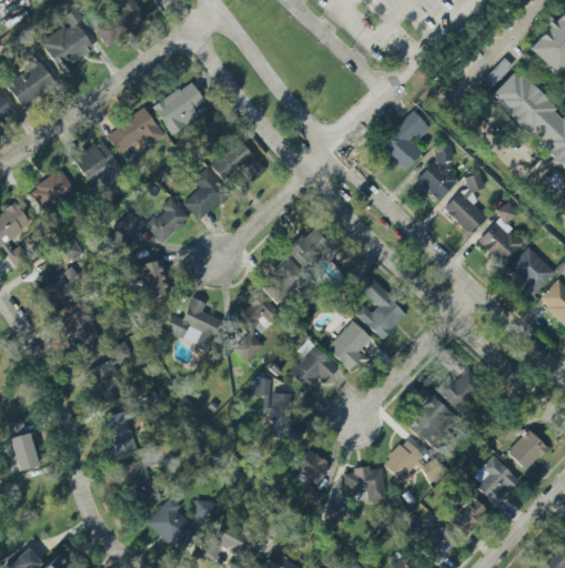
[(106,46),(148,21),(135,0),(111,0),(106,3),(113,16),(94,27),(106,46)]
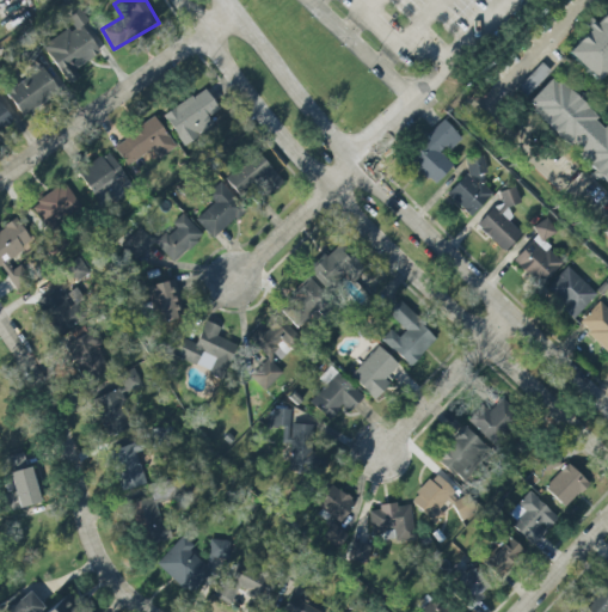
[(102,51),(81,20),(80,20),(74,11),(67,14),(74,26),(45,46),(71,84),(81,77),(77,68),(102,51)]
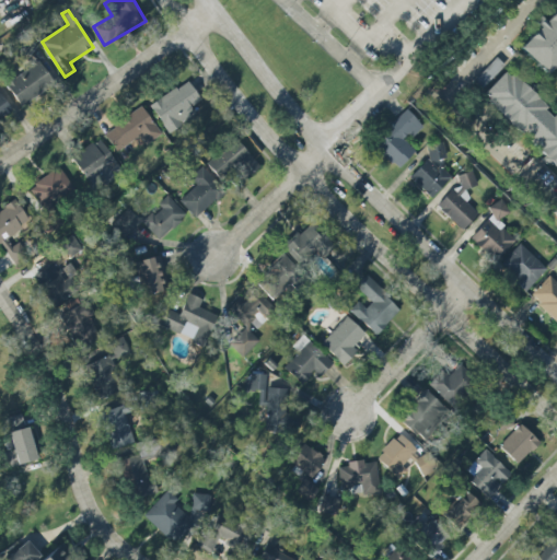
[(556,10),(544,24),(521,48),(548,74),(556,65),(556,10)]
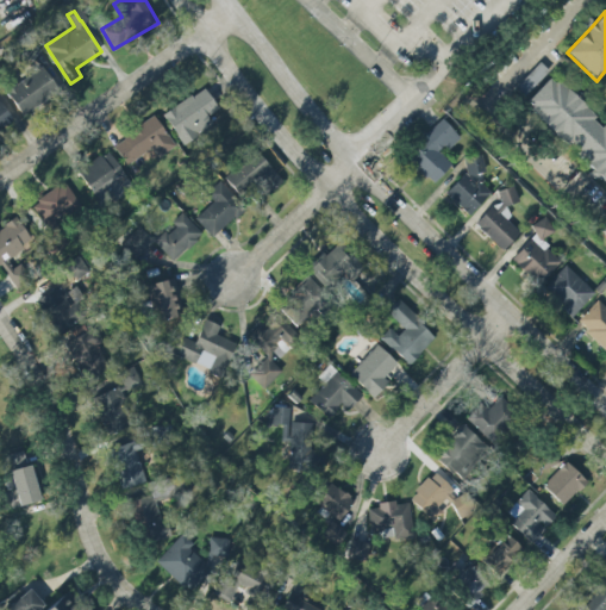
[(20,85),(14,76),(2,86),(25,116),(61,88),(43,66),(20,85)]
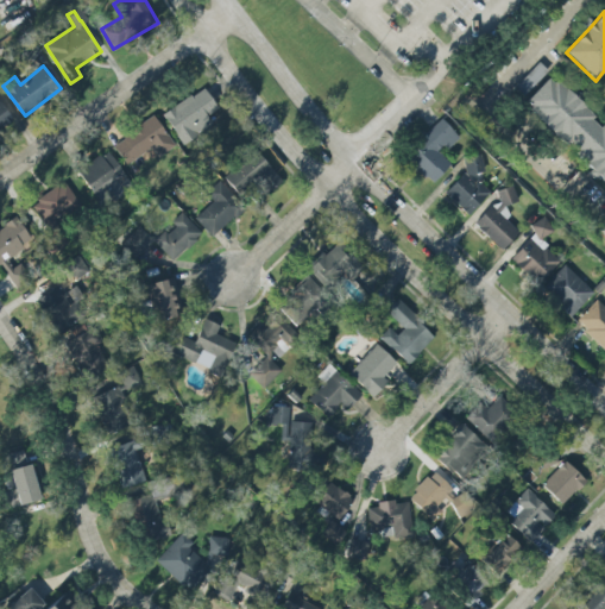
[(604,125),(552,76),(524,105),(604,179),(604,125)]
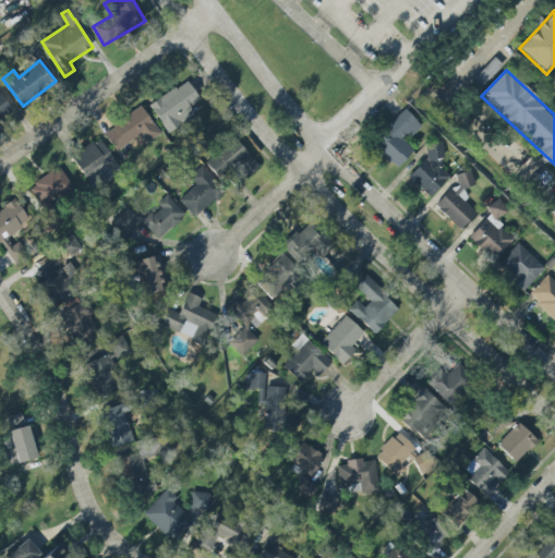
[(203,101),(188,80),(151,105),(166,126),(203,101)]
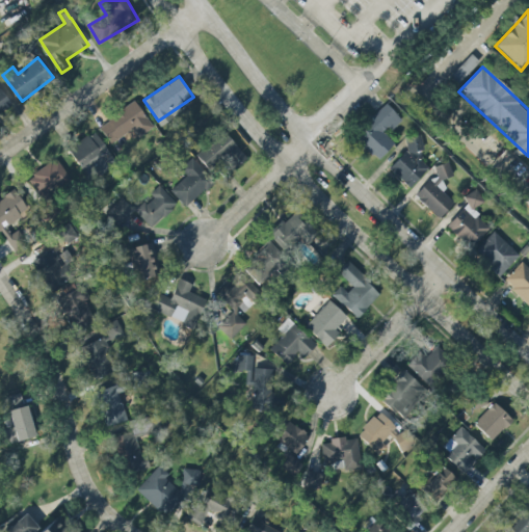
[(0,112),(12,103),(0,86),(0,112)]
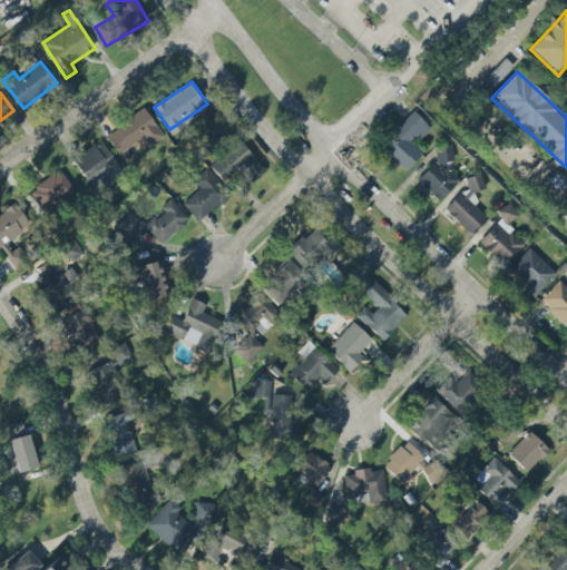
[(144,138),(149,146),(165,137),(147,109),(106,135),(119,154),(144,138)]
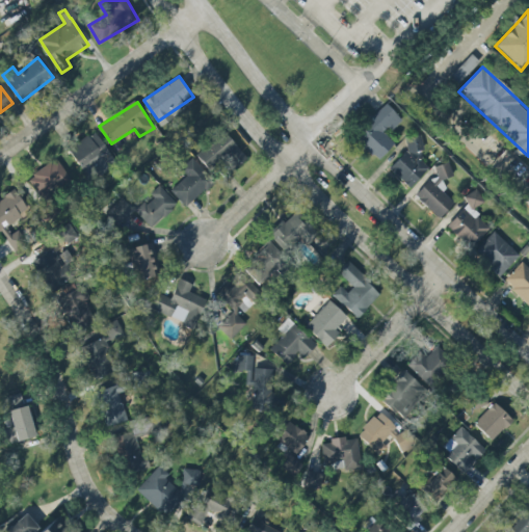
[(403,120),(386,103),(354,136),(379,159),(396,141),(389,134),(403,120)]
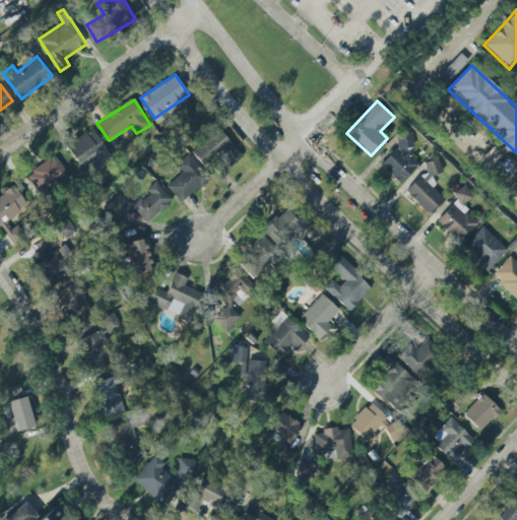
[(205,168),(218,157),(227,168),(242,156),(221,128),(192,148),(205,168)]
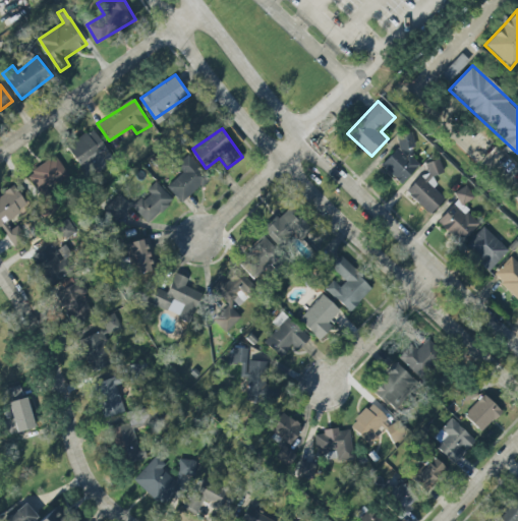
[(68,143),(84,173),(111,158),(96,129),(68,143)]
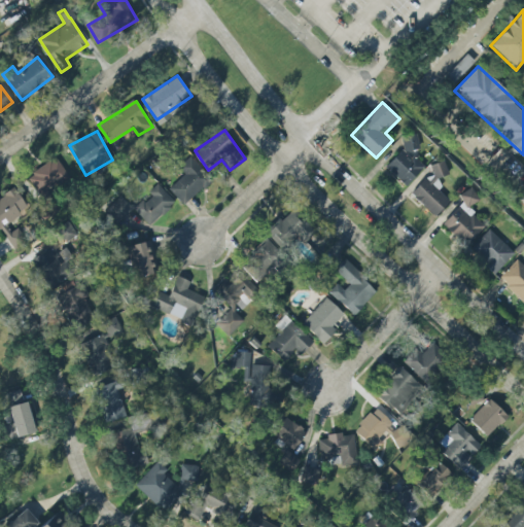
[(420,149),(419,135),(404,137),(406,151),(420,149)]
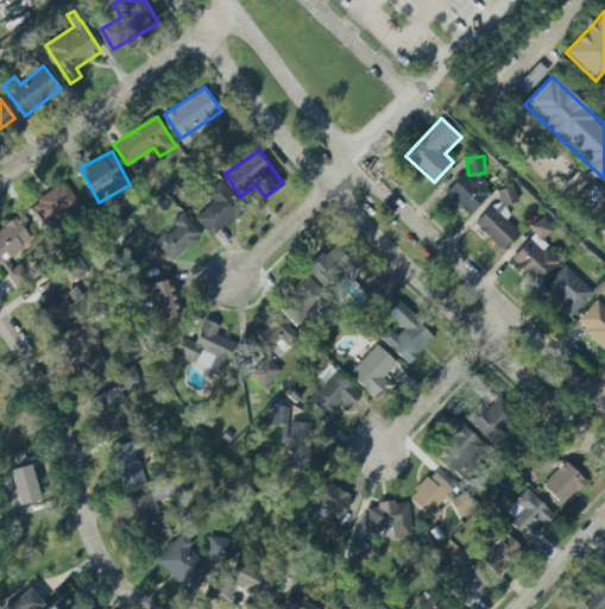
[(470,215),(490,193),(466,170),(445,194),(470,215)]
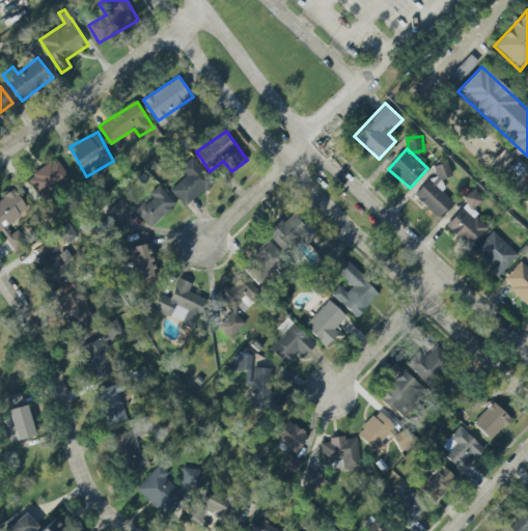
[(187,175),(171,190),(187,206),(215,180),(192,158),(181,168),(187,175)]
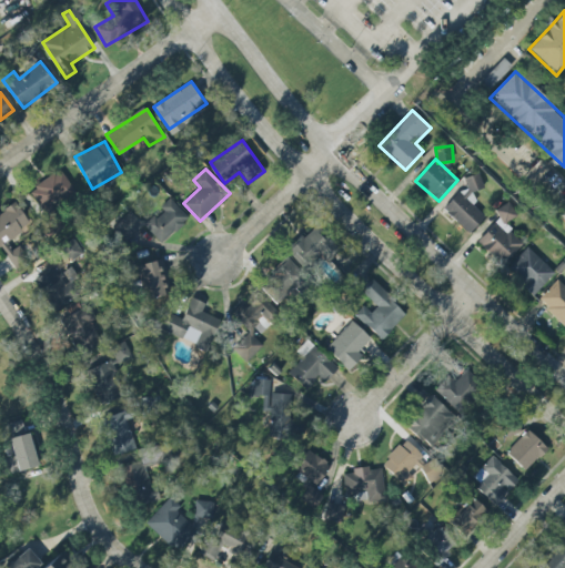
[(30,188),(42,211),(76,193),(63,170),(30,188)]
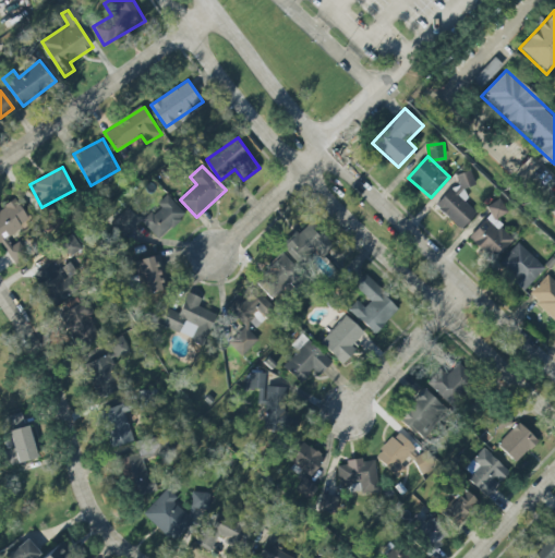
[(436,205),(463,229),(479,213),(460,195),(465,187),(477,184),(471,169),(457,174),(461,189),(453,187),(436,205)]
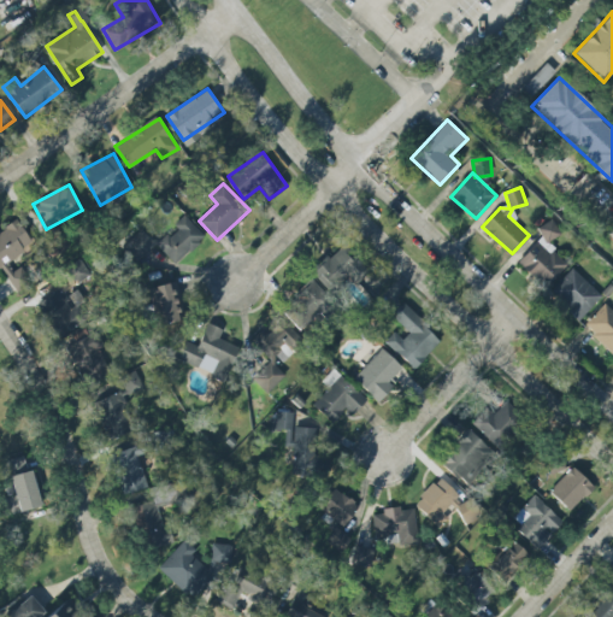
[(157,245),(176,265),(206,236),(187,216),(157,244),(141,228),(123,245),(137,262),(157,245)]
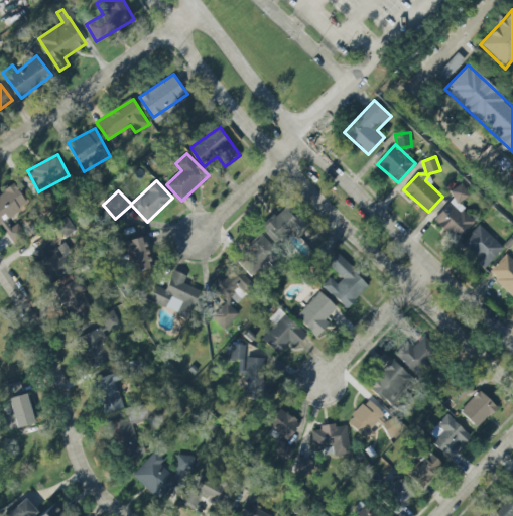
[(458,240),(477,220),(460,205),(471,192),(461,182),(452,192),(455,197),(434,219),(458,240)]
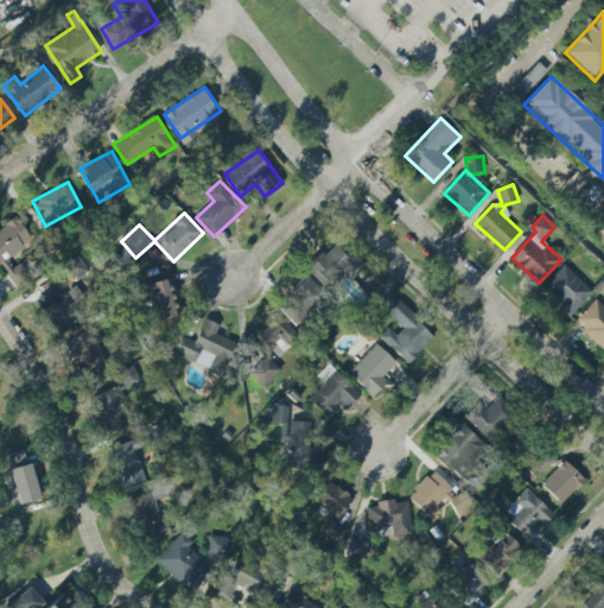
[(0,227),(0,264),(14,286),(30,277),(21,264),(13,268),(7,259),(35,241),(18,216),(0,227)]
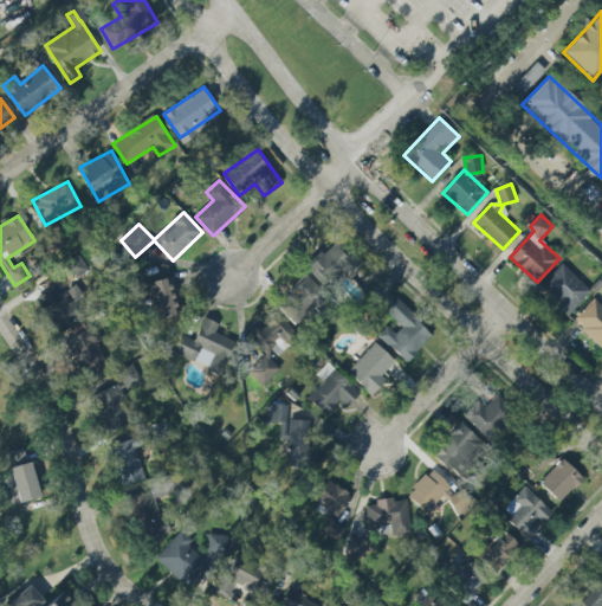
[(343,268),(351,277),(364,265),(340,239),(325,253),(321,249),(304,264),(324,285),(343,268)]
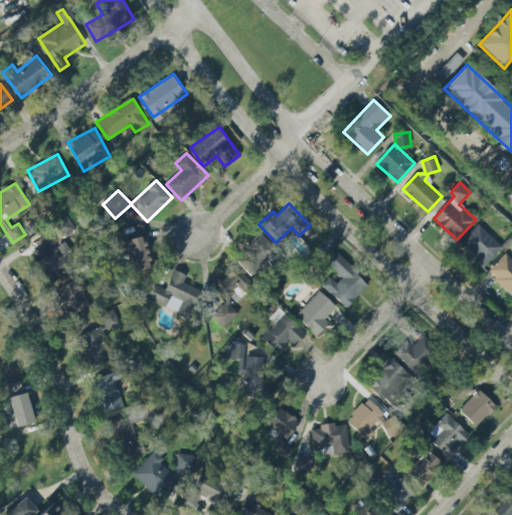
[(76,230),(67,215),(52,225),(58,235),(32,251),(50,280),(76,263),(62,239),(76,230)]
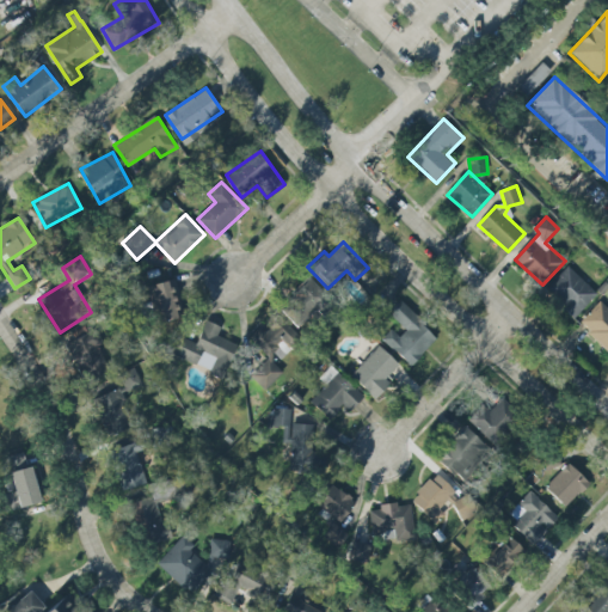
[(575,319),(599,294),(569,265),(550,286),(567,304),(563,307),(575,319)]
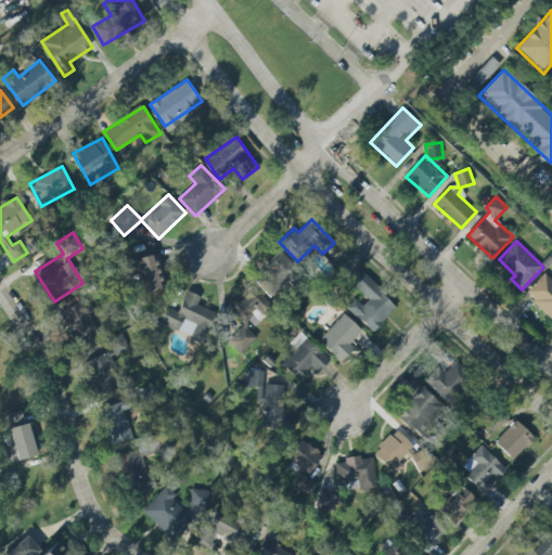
[(136,259),(145,293),(168,285),(158,253),(136,259)]
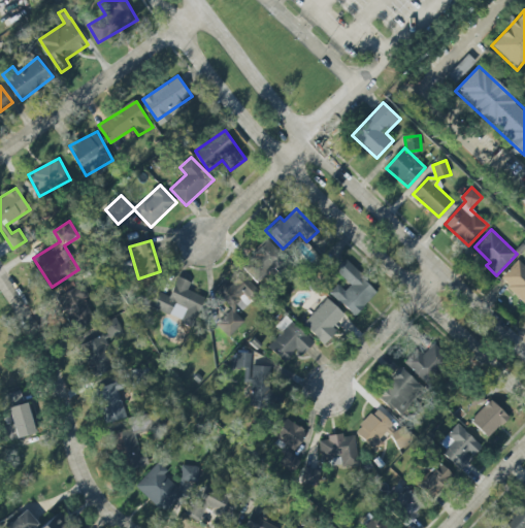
[(287,260),(269,240),(242,264),(261,284),(287,260)]
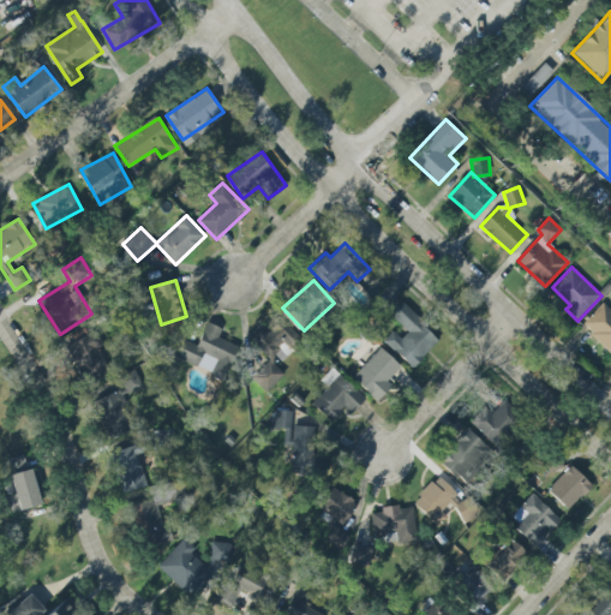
[(610,308),(604,302),(583,324),(610,350),(610,308)]
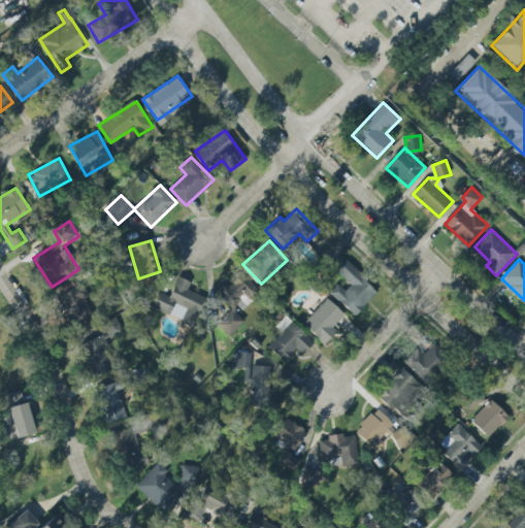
[(356,316),(379,291),(346,260),(336,270),(352,284),(346,290),(338,284),(330,292),(356,316)]
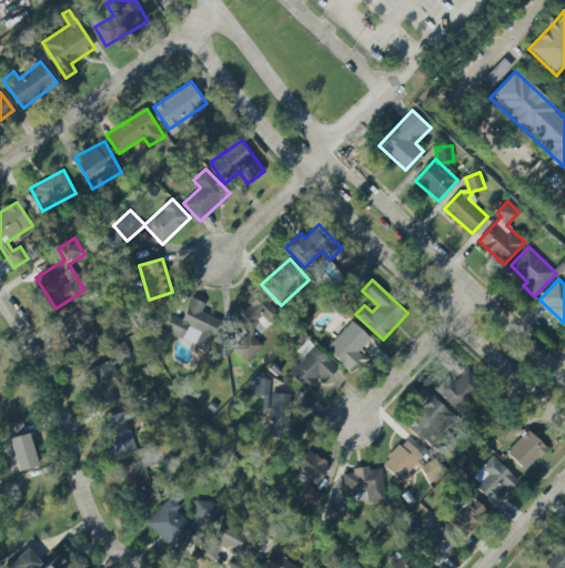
[(251,332),(233,348),(246,362),(263,345),(253,334),(258,328),(262,333),(269,325),(265,322),(279,310),(258,287),(244,302),(232,314),(251,332)]
